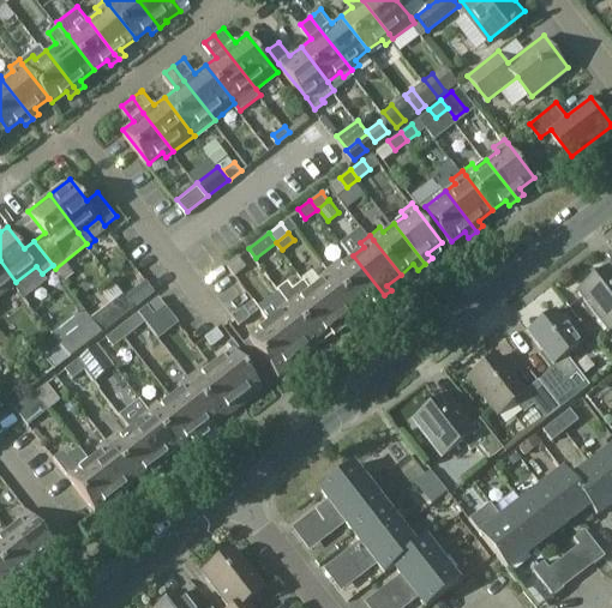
[(228,264),(235,274),(247,264),(240,254),(228,264)]
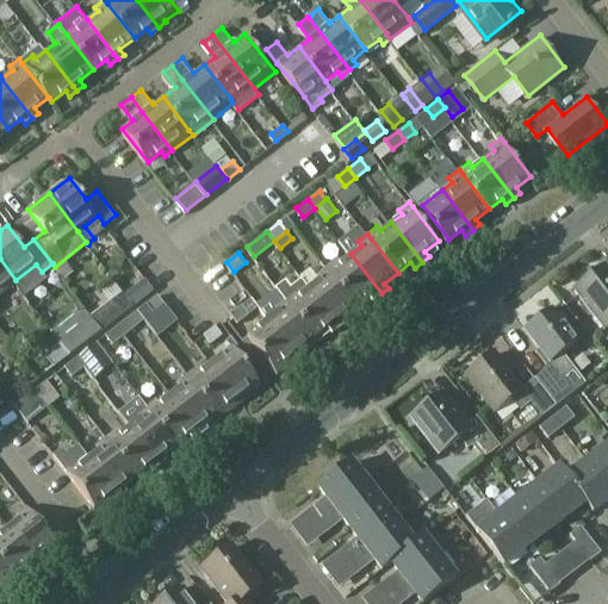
[(336,257),(326,265),(329,269),(357,305),(370,294),(374,299),(382,293),(351,254),(340,262),(336,257)]
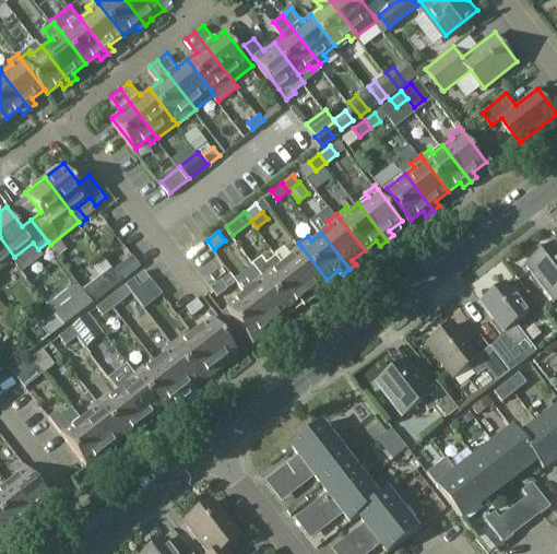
[(0,267),(14,257),(0,237),(0,279),(0,278),(0,267)]
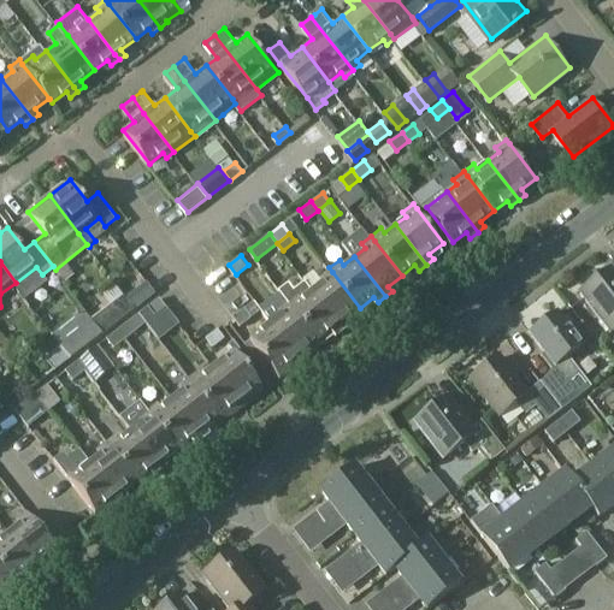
[(324,279),(313,288),(344,329),(350,324),(347,318),(360,308),(332,272),(329,267),(319,274),(324,279)]
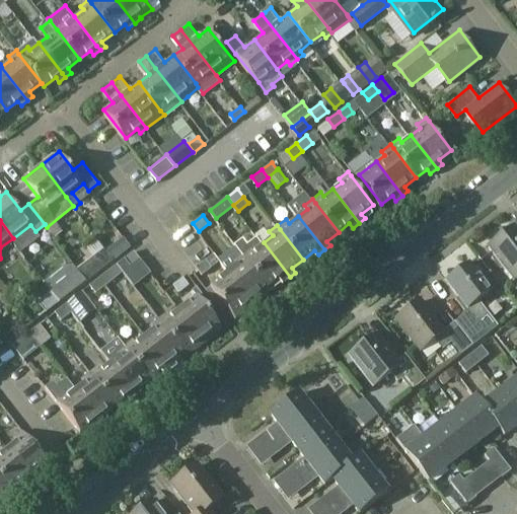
[(516,229),(514,226),(489,245),(514,278),(516,276),(516,229)]
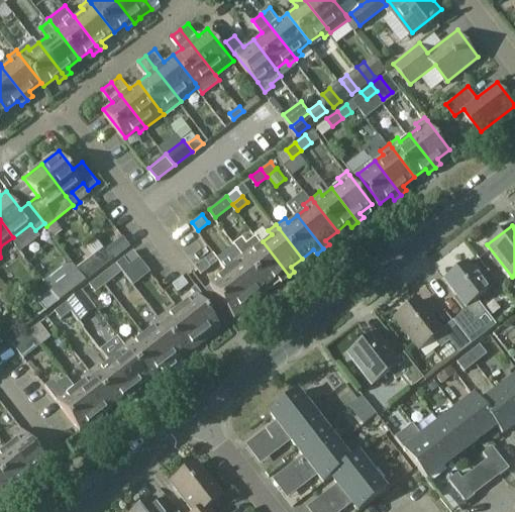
[(289,276),(263,241),(255,233),(247,239),(243,233),(233,241),(244,256),(268,285),(270,288),(271,289),(289,276)]
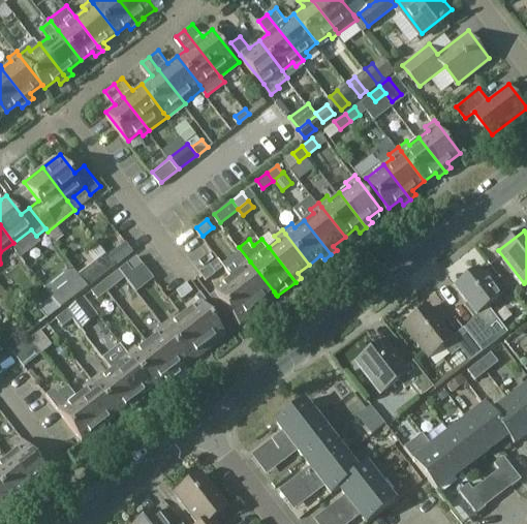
[(116,264),(109,253),(106,251),(97,258),(106,271),(116,264)]
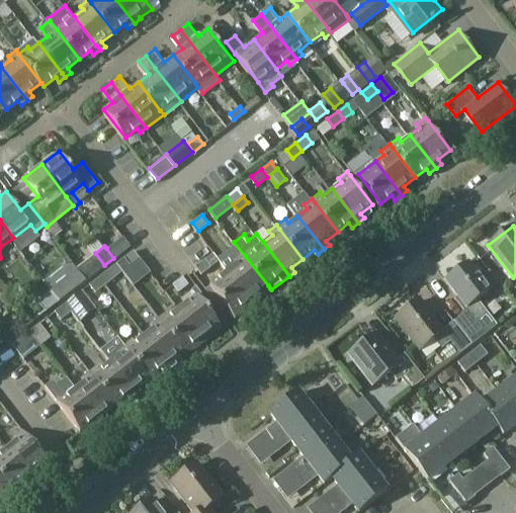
[(136,270),(145,263),(140,257),(141,256),(134,248),(123,256),(131,264),(136,270)]
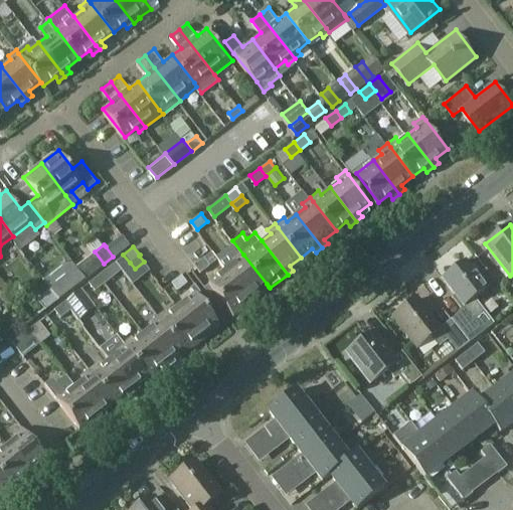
[(235,261),(226,268),(251,300),(269,287),(267,284),(243,255),(240,250),(232,257),(235,261)]
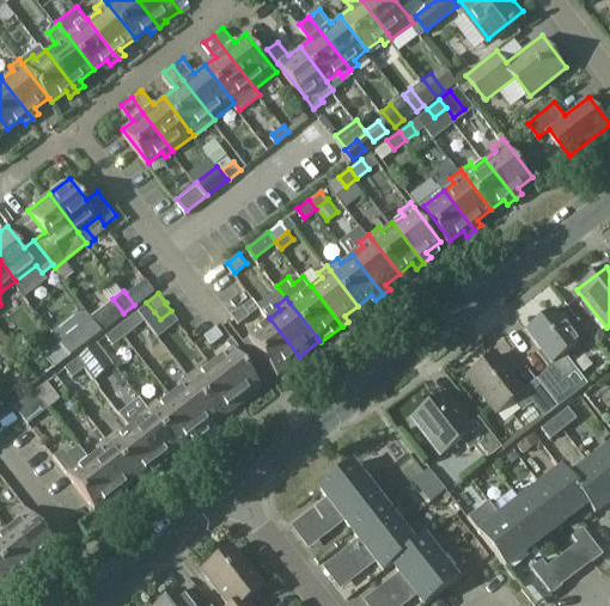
[(239,322),(251,313),(244,304),(232,313),(239,322)]
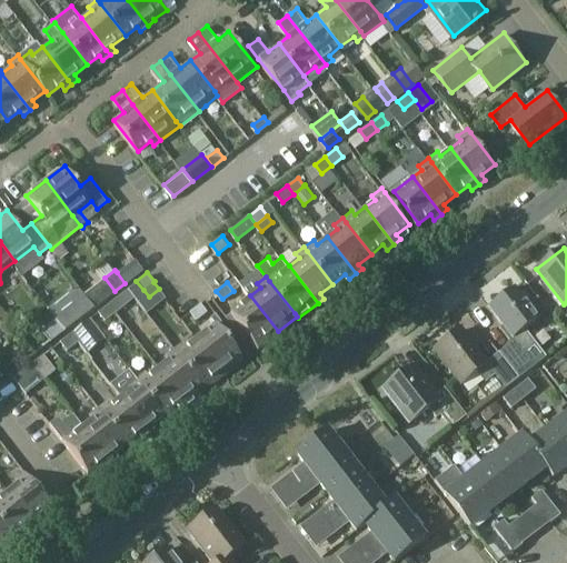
[(514,287),(489,305),(504,323),(516,339),(500,351),(519,375),(520,374),(535,363),(547,354),(524,324),(536,315),(527,302),(514,287)]
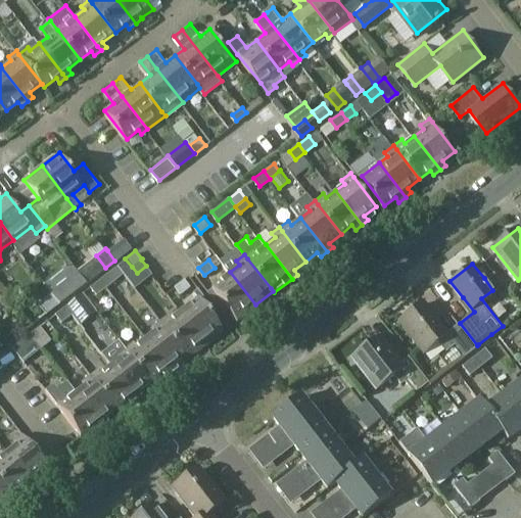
[(59,301),(86,280),(77,269),(50,290),(59,301)]
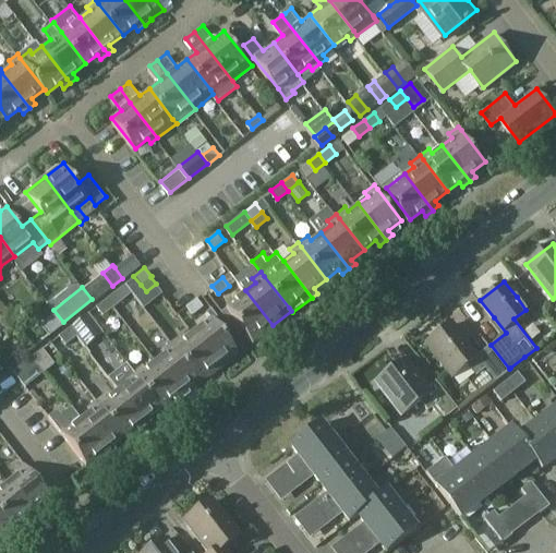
[(107,297),(113,304),(124,297),(118,288),(107,297)]
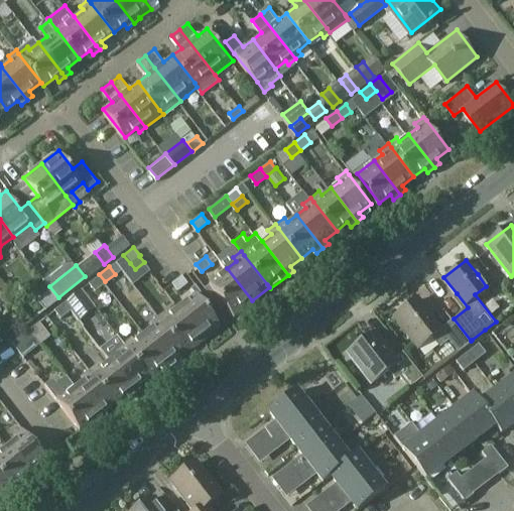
[(488,266),(478,274),(486,286),(488,288),(499,280),(498,279),(491,270),(488,266)]
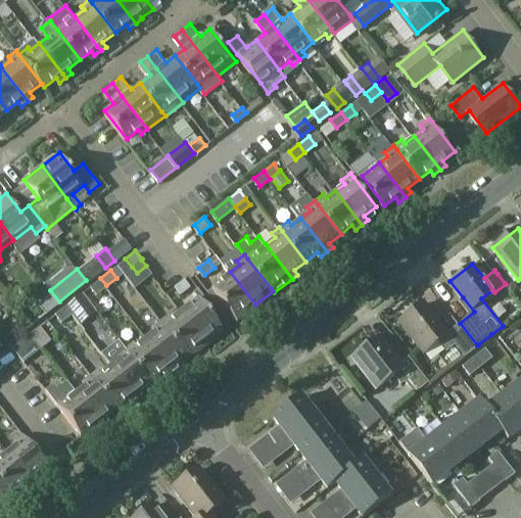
[(230,272),(212,285),(238,319),(255,304),(230,272)]
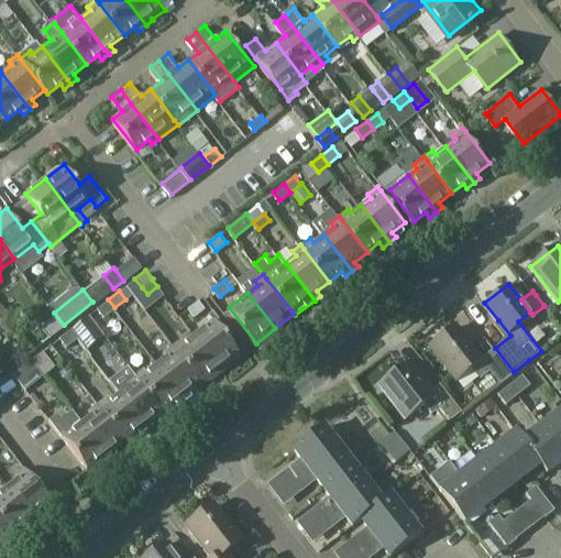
[(114,307),(108,299),(98,307),(105,316),(114,307)]
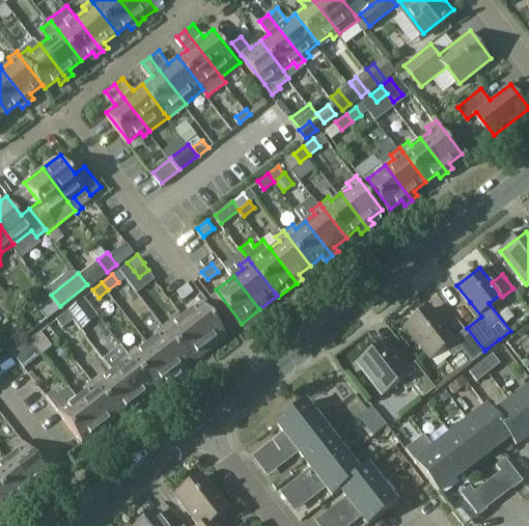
[(188,282),(177,289),(184,298),(194,289),(188,282)]
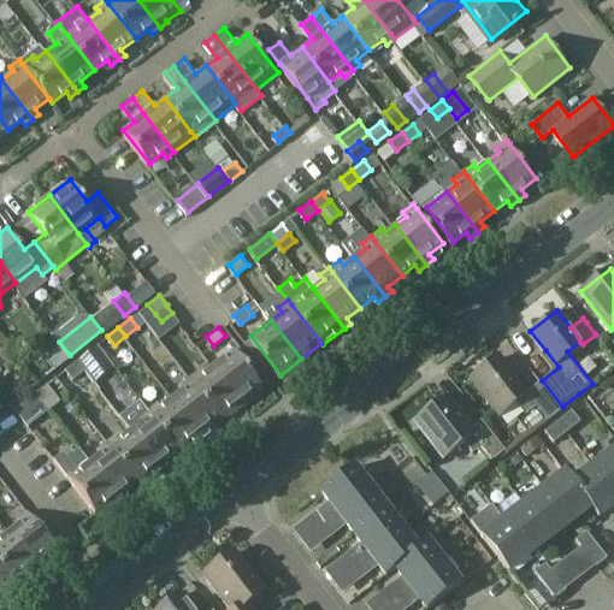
[(98,343),(77,359),(84,368),(93,379),(113,363),(111,359),(98,343)]
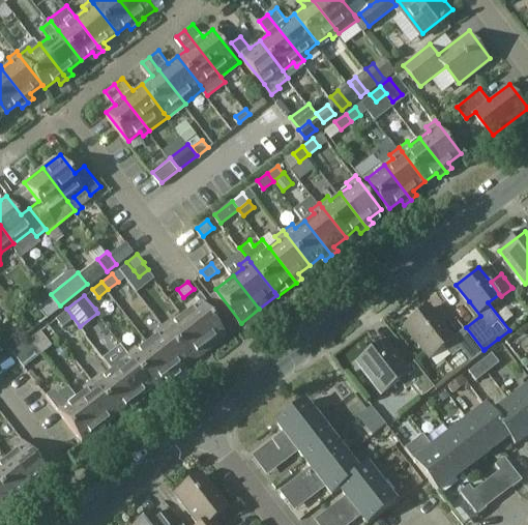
[(183,314),(210,348),(228,333),(202,300),(183,314)]
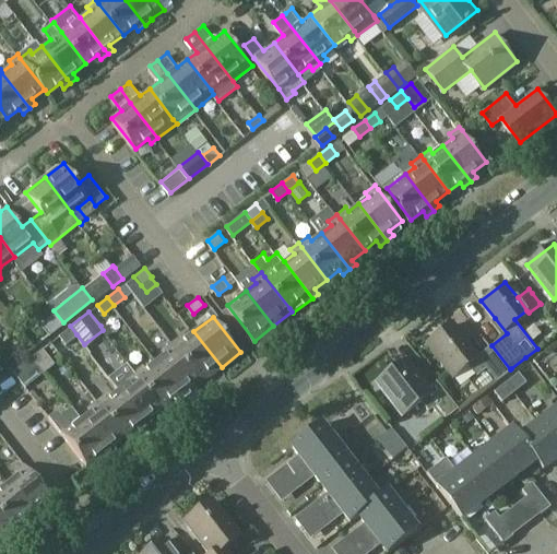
[(453,320),(427,341),(453,374),(469,362),(478,374),(487,367),(497,380),(510,369),(492,345),(490,344),(478,353),(453,320)]
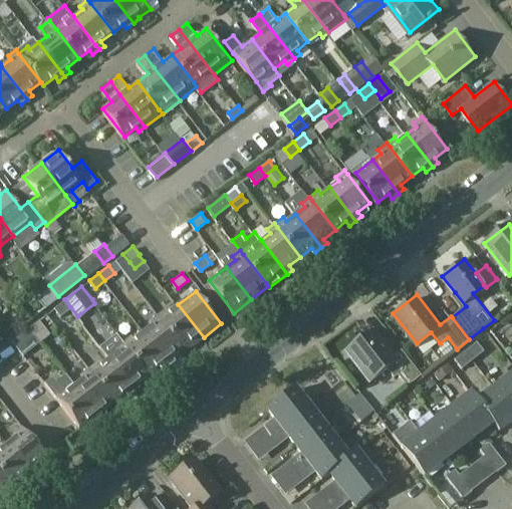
[(70,307),(64,299),(55,306),(61,314),(70,307)]
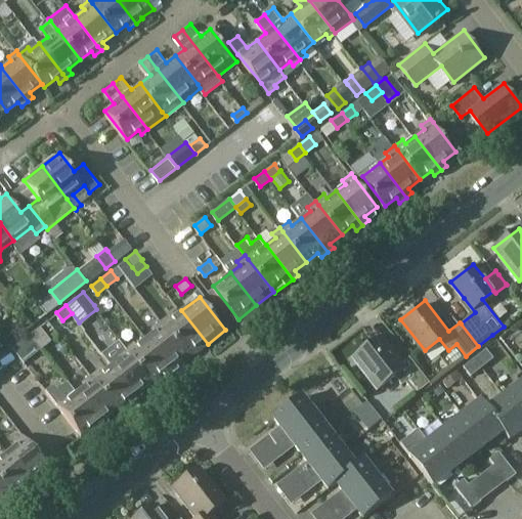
[(170,312),(161,319),(165,323),(187,353),(186,354),(189,357),(208,344),(181,310),(173,317),(170,312)]
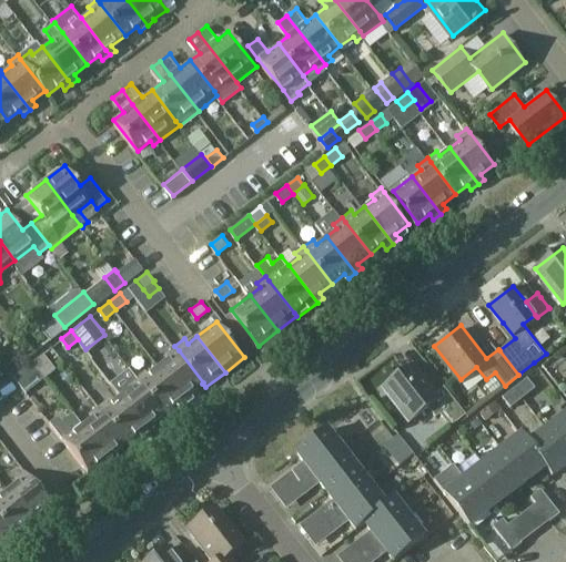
[(169,357),(159,366),(188,402),(195,397),(191,391),(202,384),(203,382),(179,350),(174,346),(165,353),(169,357)]
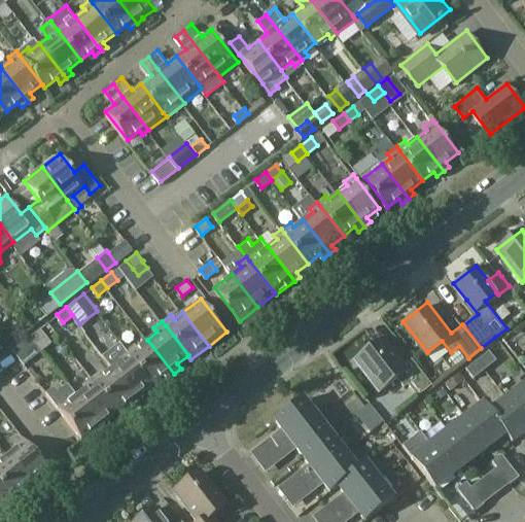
[(51,341),(41,326),(31,335),(37,342),(42,349),(51,341)]
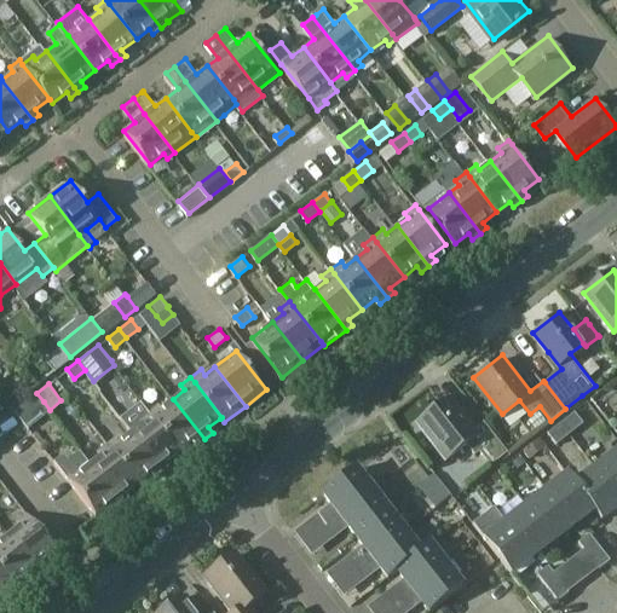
[(44,402),(36,393),(16,409),(29,426),(50,410),(44,402)]
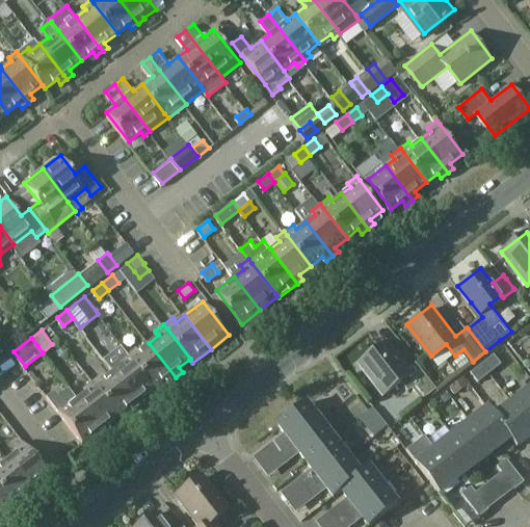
[(137,345),(128,352),(131,357),(154,387),(166,377),(169,383),(176,377),(149,343),(140,349),(137,345)]
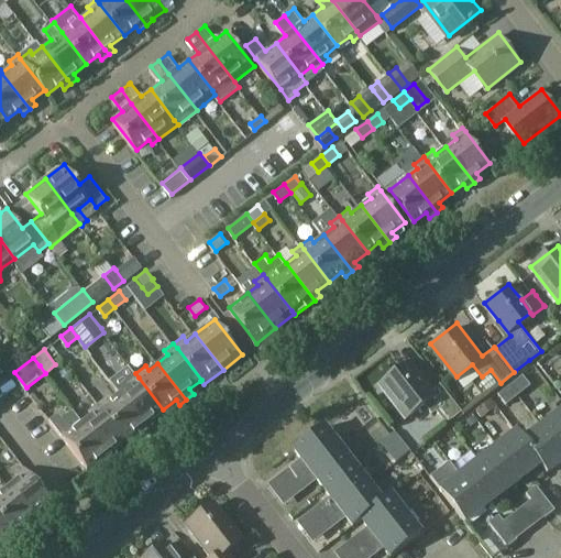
[(406,363),(382,381),(396,400),(394,401),(406,416),(428,398),(429,401),(447,422),(448,420),(462,409),(441,382),(432,387),(428,391),(406,363)]
